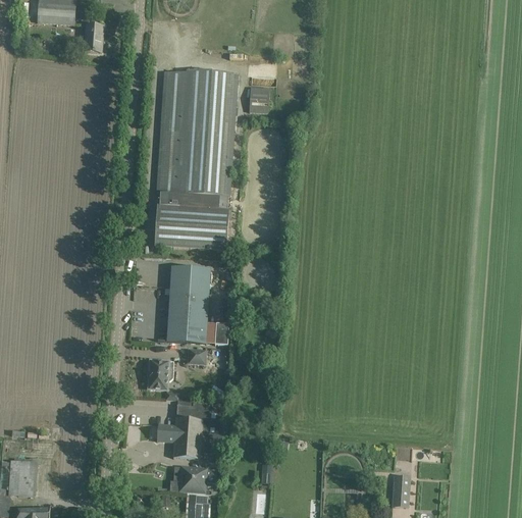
[(39,0),(38,20),(73,22),(75,0),(39,0)]
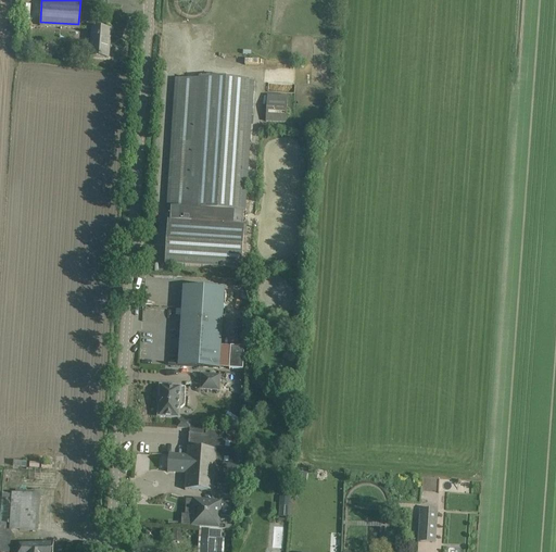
[(111,26),(92,24),(90,53),(109,54),(111,26)]
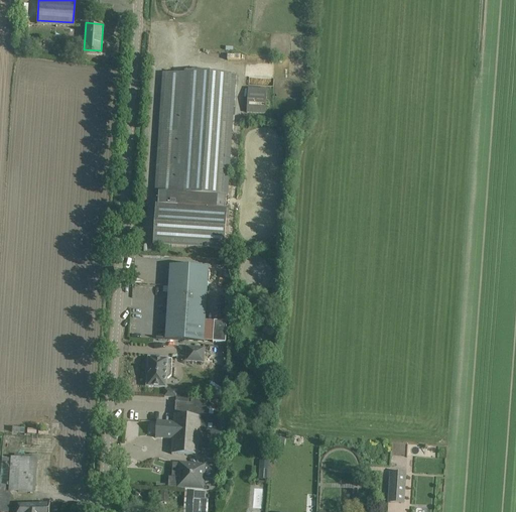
[(202,70),(184,69),(184,71),(165,70),(157,189),(158,189),(157,202),(156,202),(153,242),(224,247),(227,207),(225,206),(226,194),(228,195),(229,173),(236,75),(216,73),(216,71),(202,70)]
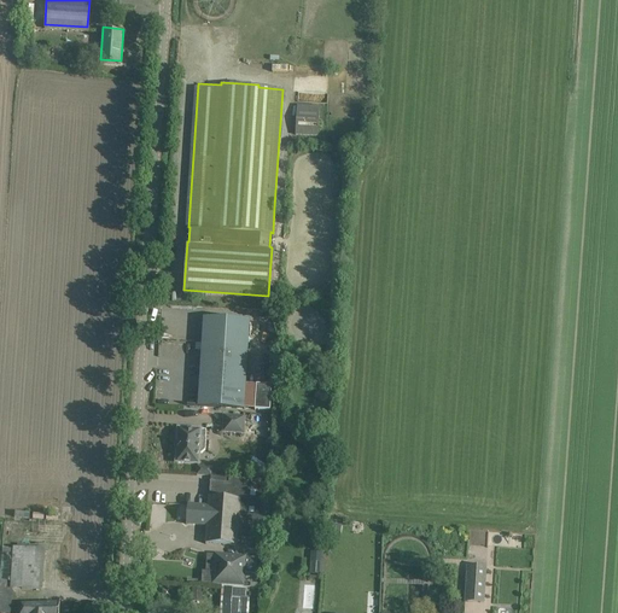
[(297,101),(295,130),(318,133),(320,103),(297,101)]
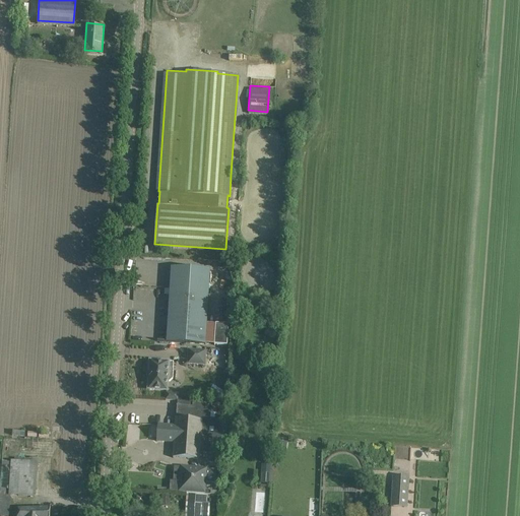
[(171,265),(167,339),(204,341),(208,267),(171,265)]
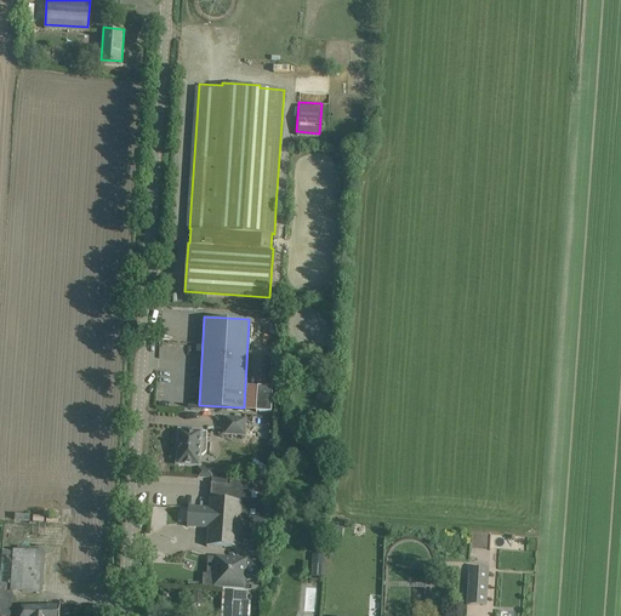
[(256,408),(272,409),(273,383),(257,383),(256,408)]
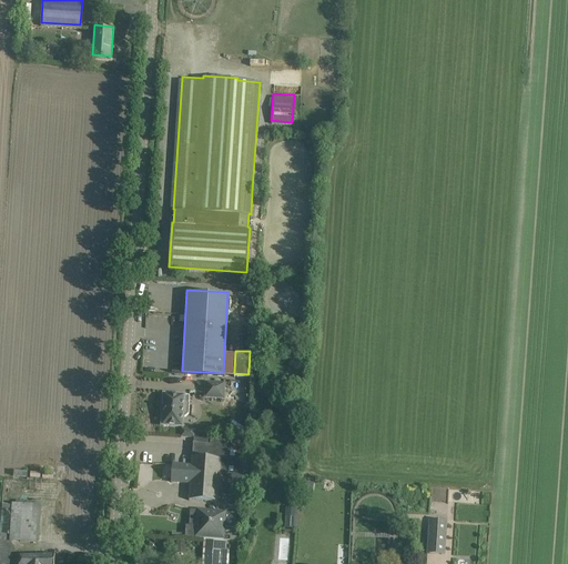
[(293,353),(288,362),(300,366),(303,358),(293,353)]
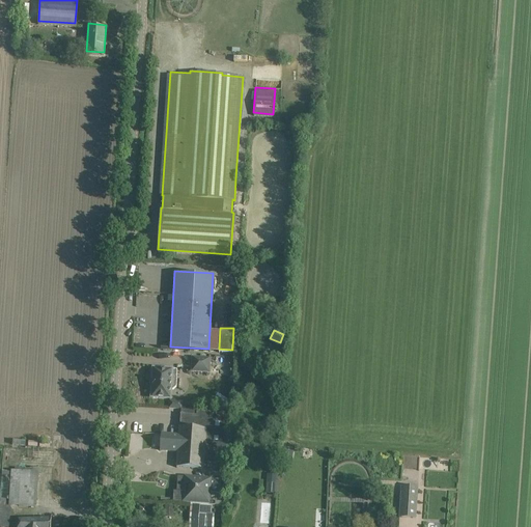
[(208,356),(192,355),(191,368),(207,369),(208,356)]
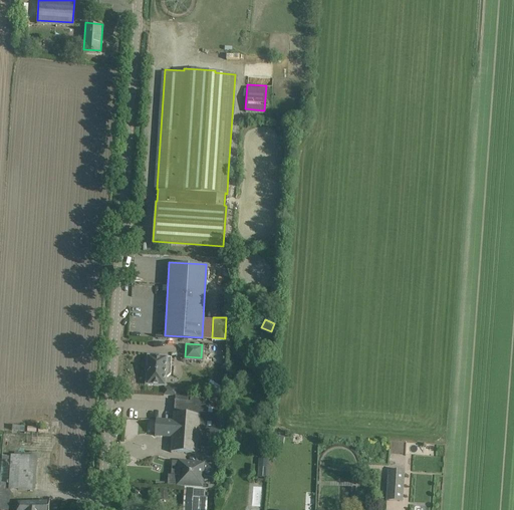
[(166,355),(148,353),(146,381),(164,383),(164,374),(167,374),(170,371),(170,366),(167,363),(165,363),(166,355)]
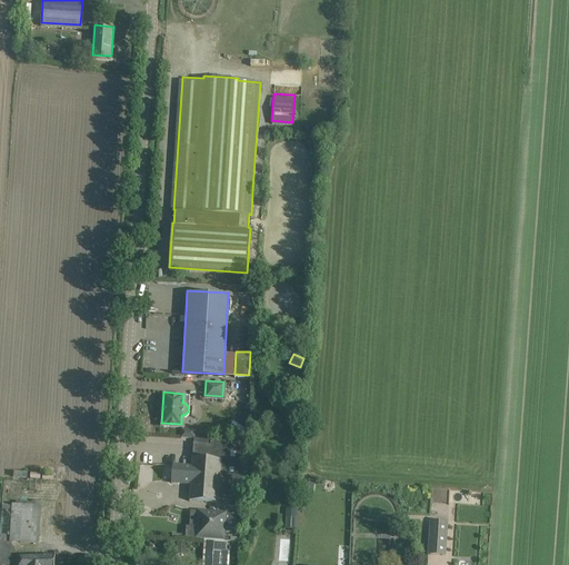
[(196,426),(181,426),(181,434),(195,435),(196,426)]
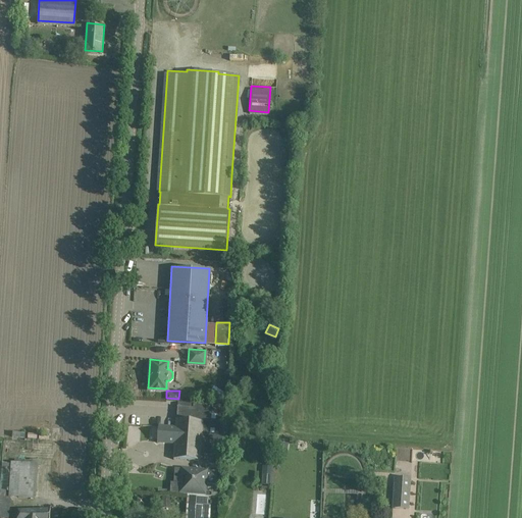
[(159,423),(158,439),(174,441),(173,456),(174,456),(200,458),(201,450),(214,451),(217,448),(219,451),(219,452),(220,452),(223,403),(194,400),(193,405),(178,404),(177,404),(176,425),(159,423)]
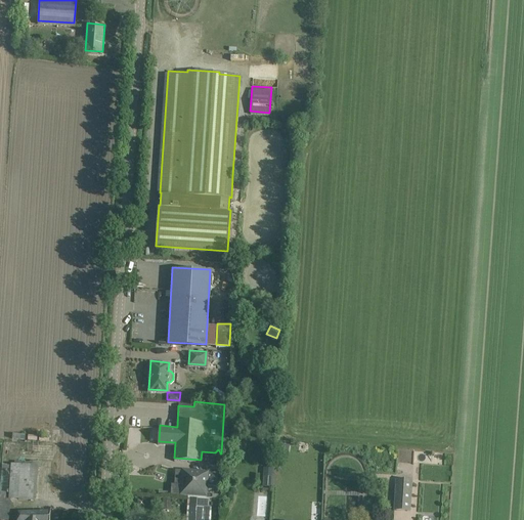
[(413,459),(415,446),(398,446),(398,459),(413,459)]
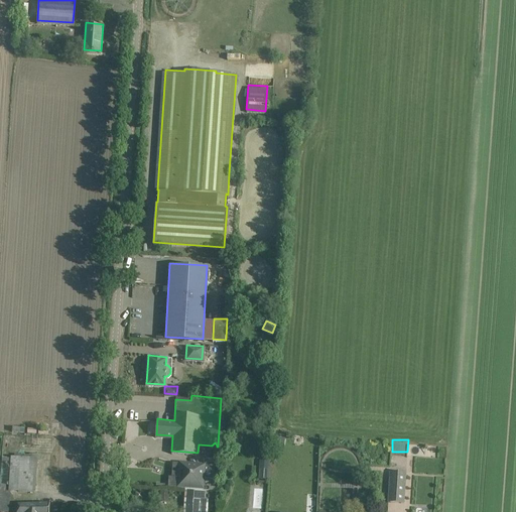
[(40,452),(29,451),(29,453),(14,452),(14,454),(10,454),(10,455),(1,455),(1,458),(10,459),(9,481),(0,480),(0,508),(8,510),(11,490),(8,489),(8,488),(35,490),(37,456),(39,456),(40,452)]
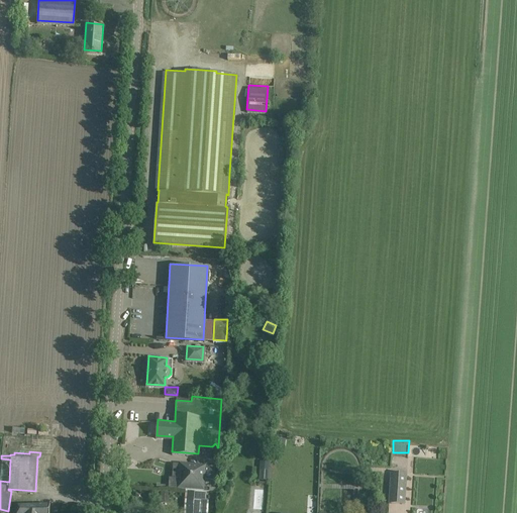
[(270,458),(260,458),(259,477),(269,478),(270,458)]
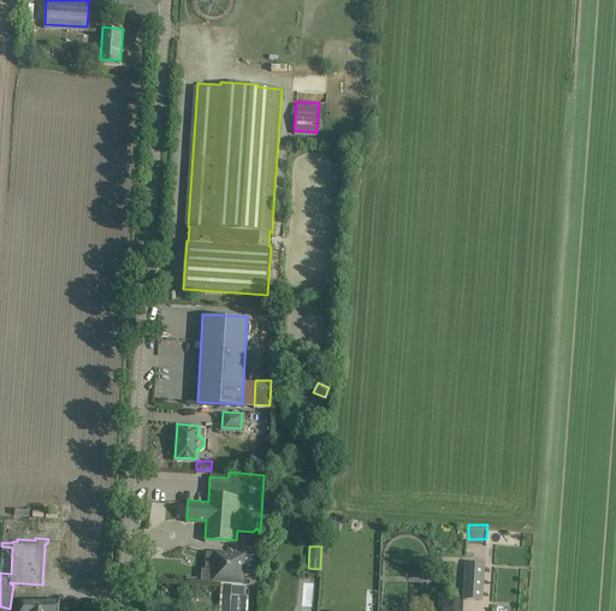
[(207,549),(205,579),(212,579),(217,579),(217,580),(220,580),(246,582),(246,581),(243,581),(244,567),(255,568),(255,552),(246,551),(246,550),(213,547),(213,549),(207,549)]
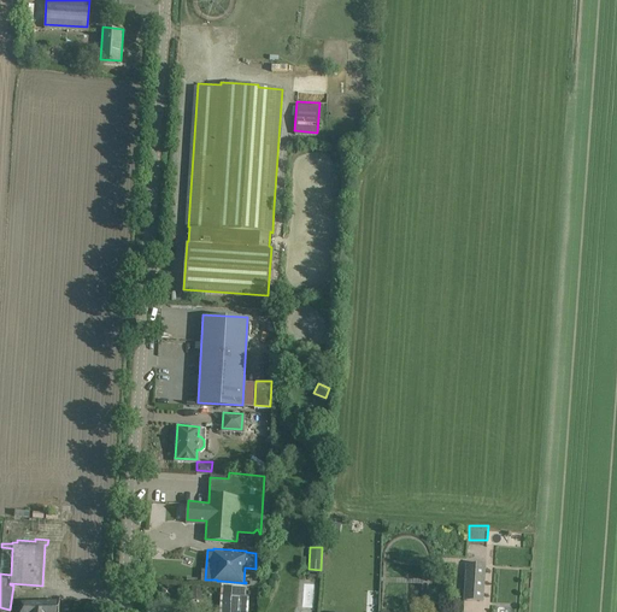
[(483,560),(464,560),(463,595),(481,596),(483,560)]
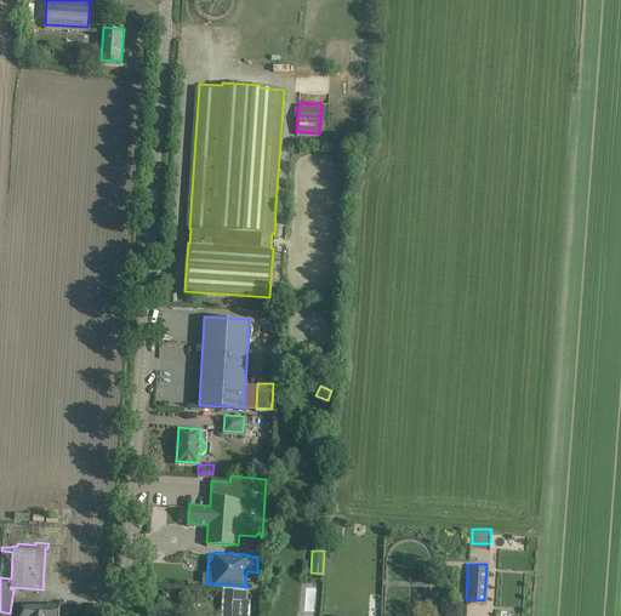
[(246,598),(248,587),(222,585),(220,615),(249,615),(250,598),(246,598)]
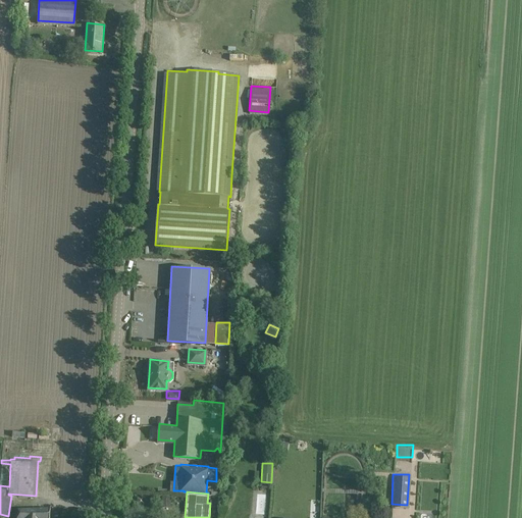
[(162,494),(161,502),(171,503),(171,494),(162,494)]
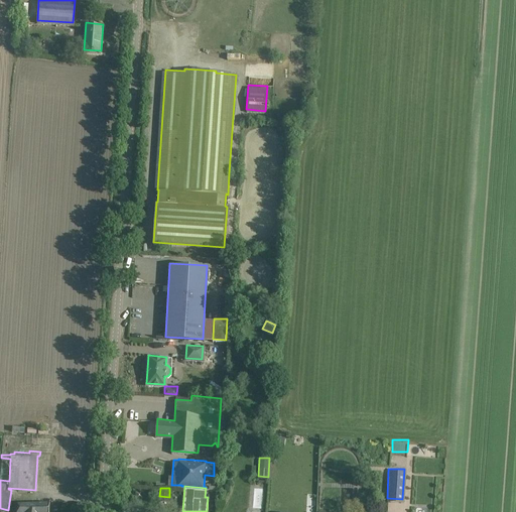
[(47,511),(49,500),(17,501),(15,511),(47,511)]
